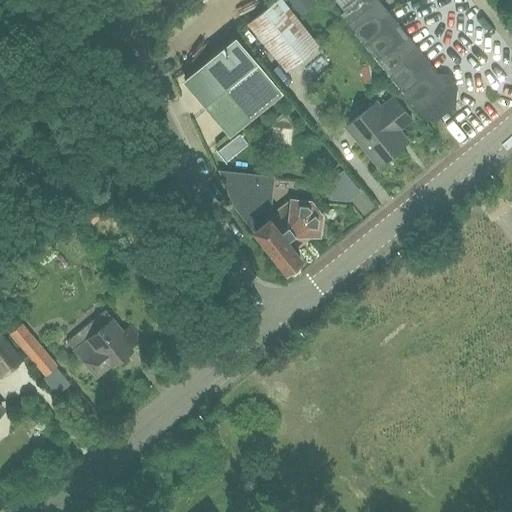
[(273,0),(247,22),(286,70),(319,44),(283,0),(273,0)]
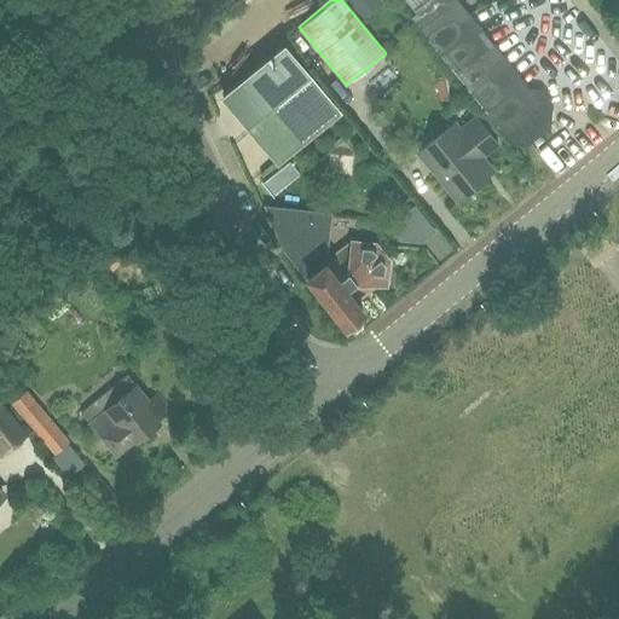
[(351,0),(360,11),(374,0),(351,0)]
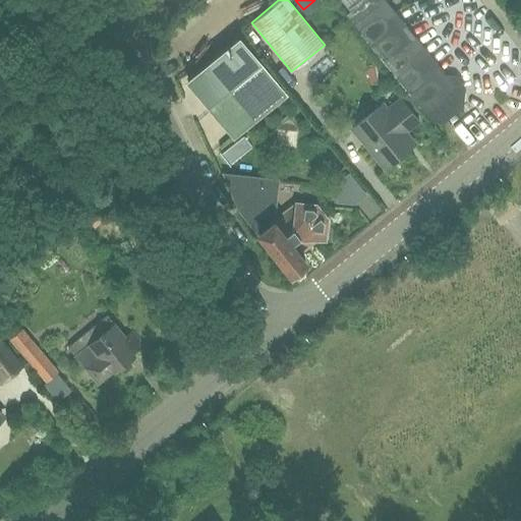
[(341,0),(350,10),(345,13),(428,117),(442,118),(460,104),(462,88),(454,77),(444,76),(382,0),(341,0)]
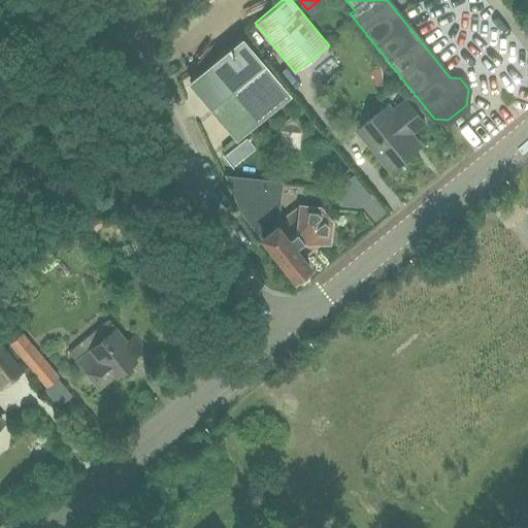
[(191,80),(233,134),(285,93),(285,92),(242,39),(241,39),(191,79),(191,80)]
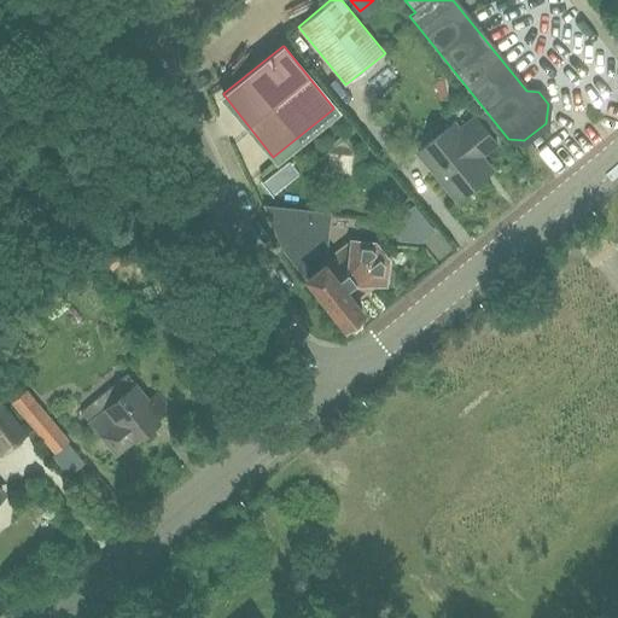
[(481,155),(497,141),(476,115),(460,128),(454,121),(418,150),(456,198),(491,169),(481,155)]
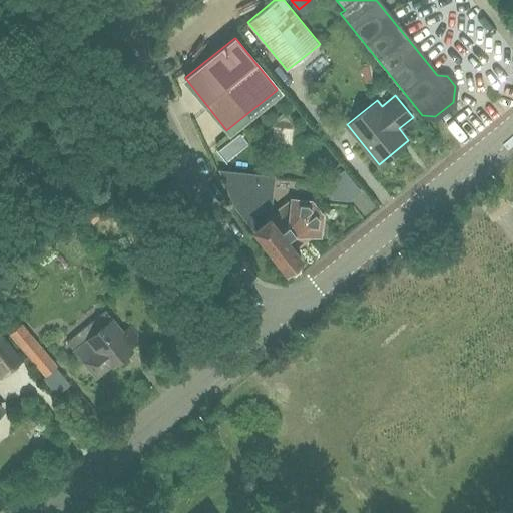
[(334,176),(331,198),(349,199),(361,190),(344,168),(334,176)]
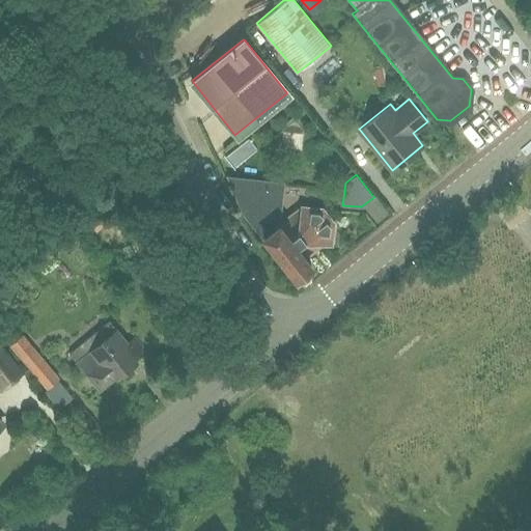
[(296,277),(310,266),(301,253),(315,242),(329,244),(331,244),(331,242),(333,225),(334,224),(333,222),(332,222),(323,210),(322,208),(320,208),(303,206),(303,205),(302,205),(302,206),(302,207),(301,215),(282,229),(280,226),(281,225),(281,224),(280,225),(280,224),(279,225),(278,224),(282,184),(229,178),(245,214),(263,235),(264,236),(263,238),(264,239),(266,238),(275,250),(274,251),(275,252),(276,251),(285,263),(284,263),(285,264),(286,264),(296,277)]
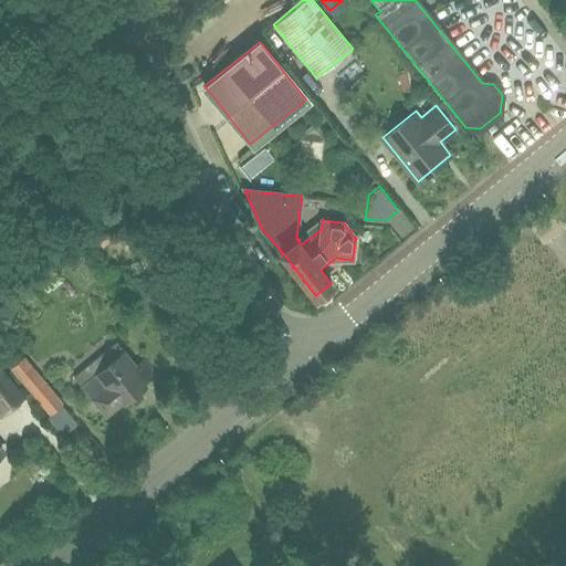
[(144,357),(135,364),(124,350),(116,342),(74,376),(82,385),(81,386),(106,416),(123,401),(124,402),(146,384),(143,380),(155,371),(144,357)]
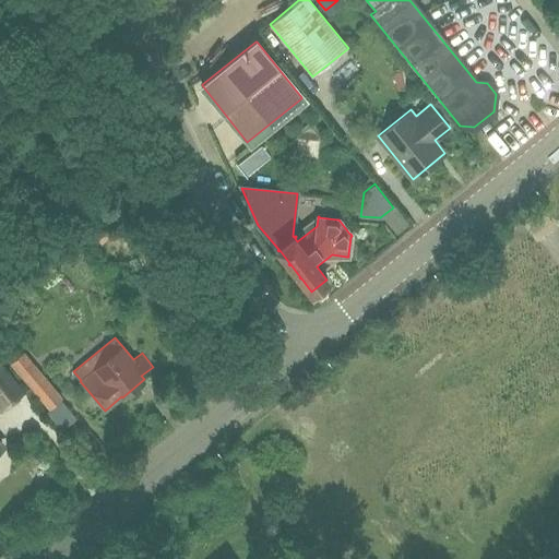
[(0,363),(0,408),(1,411),(24,392),(0,363)]
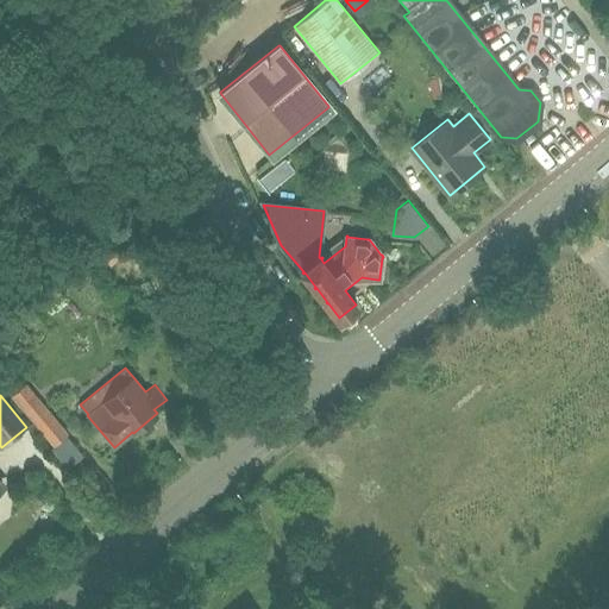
[(68,433),(39,399),(25,412),(52,445),(68,433)]
